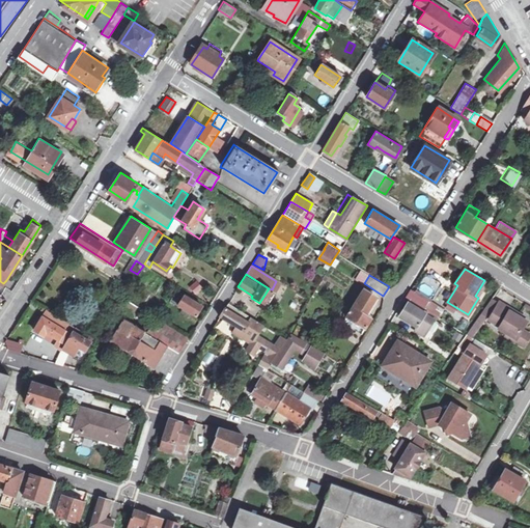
[(195,292),(201,284),(193,277),(187,284),(195,292)]
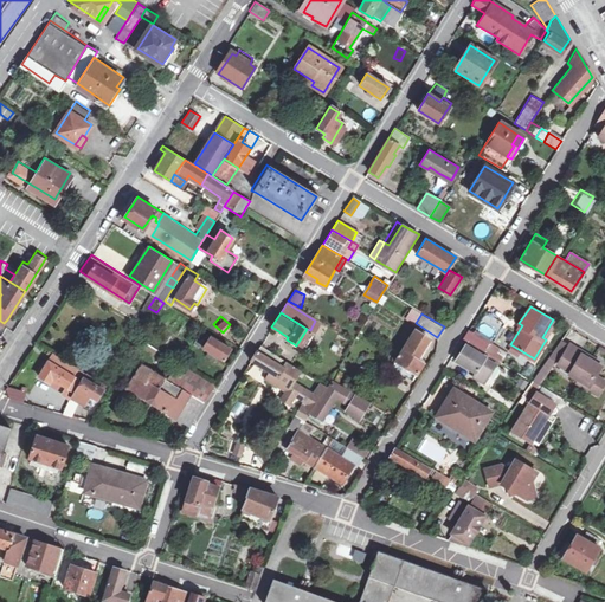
[(413,327),(391,364),(412,377),(423,361),(416,356),(427,335),(413,327)]
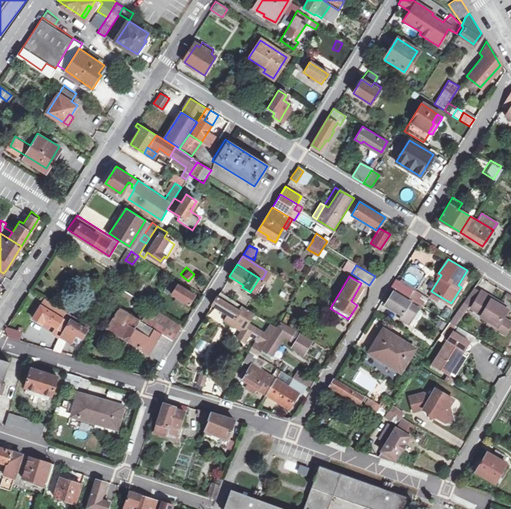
[(390,285),(394,287),(409,296),(413,289),(394,278),(390,285)]
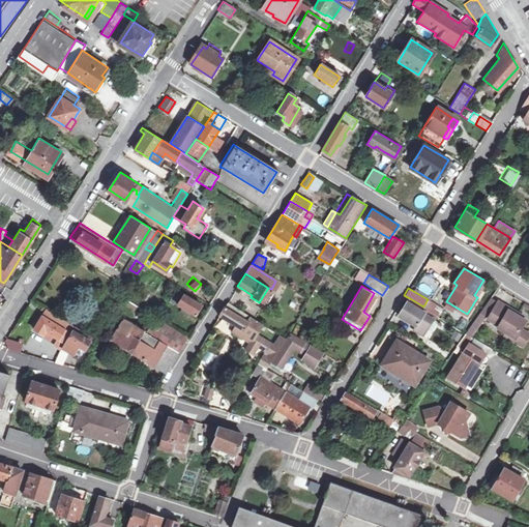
[(201,304),(176,289),(169,299),(195,316),(201,304)]
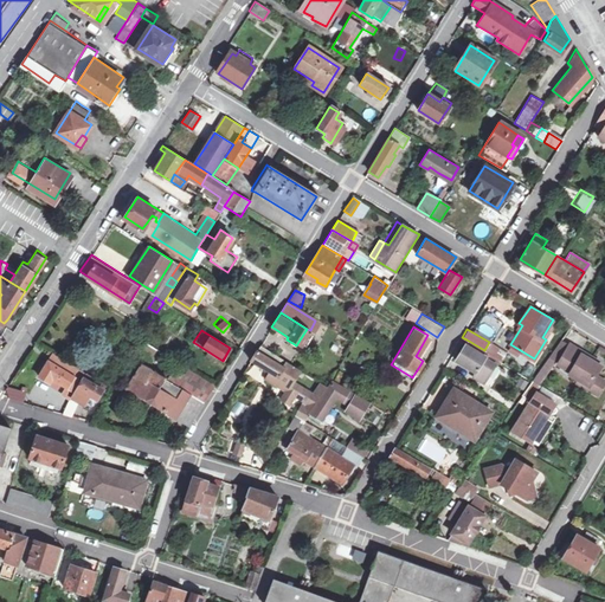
[(549,355),(558,361),(568,343),(560,338),(559,341),(549,355)]
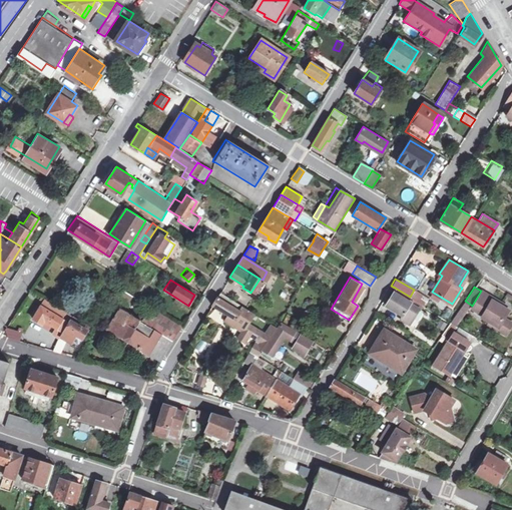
[(410,297),(395,288),(385,304),(395,311),(396,308),(402,312),(403,310),(404,312),(399,320),(407,324),(417,307),(409,302),(411,298),(410,297)]
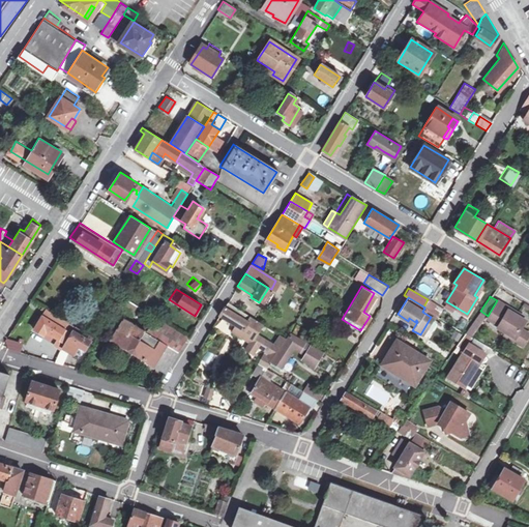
[(430,311),(434,302),(428,299),(423,306),(424,308),(430,311)]
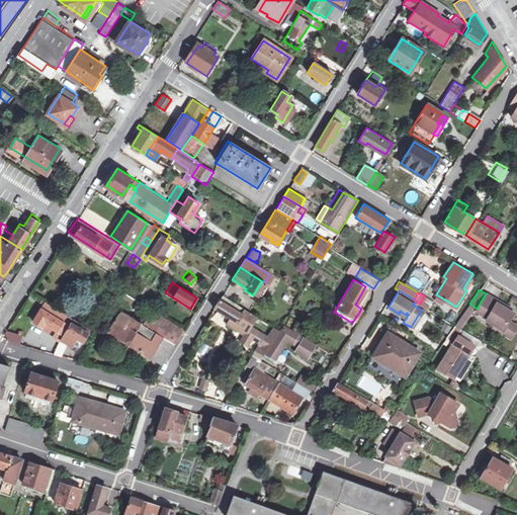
[(511,309),(486,293),(477,309),(476,311),(487,317),(486,320),(494,325),(493,327),(510,336),(516,326),(508,320),(512,312),(510,311),(511,309)]
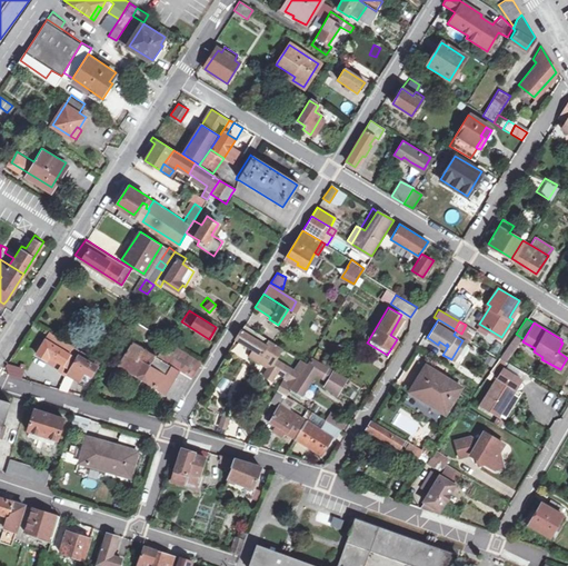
[(282,376),(278,383),(288,389),(305,363),(299,358),(294,367),(276,356),(281,347),(271,341),(265,336),(245,324),(236,338),(251,348),(247,354),(266,366),(261,373),(271,379),(276,371),(282,376)]
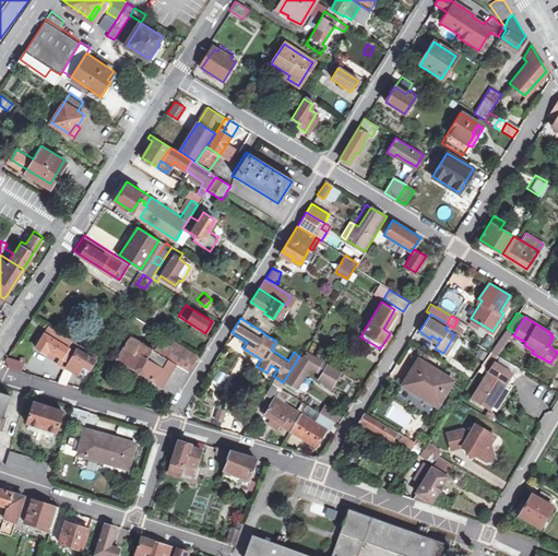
[(462,323),(458,319),(453,328),(458,330),(462,323)]
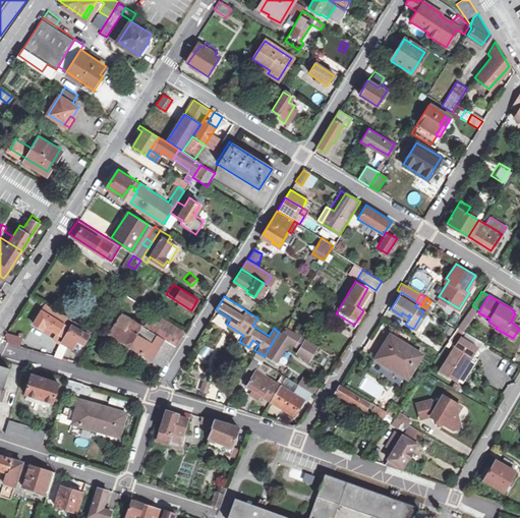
[(32,321),(42,327),(44,323),(51,327),(63,334),(73,319),(44,301),(32,321)]
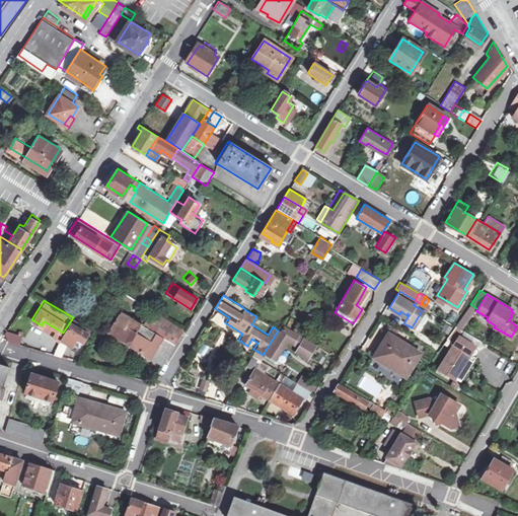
[(183,329),(152,309),(146,319),(140,318),(137,322),(121,311),(116,319),(117,320),(122,323),(136,333),(141,324),(173,345),(174,346),(178,339),(183,329)]
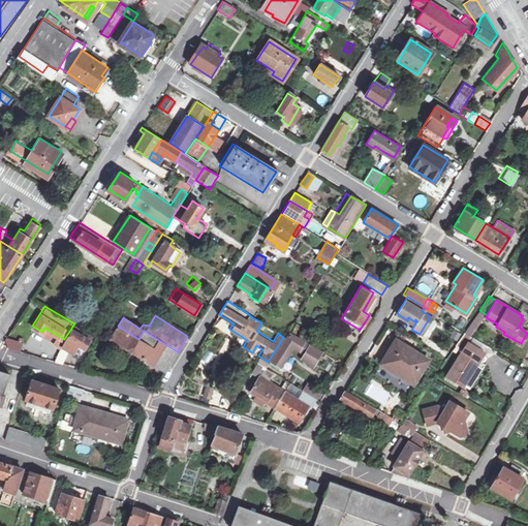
[(95,337),(74,323),(72,328),(62,345),(61,344),(59,347),(55,360),(62,362),(67,347),(73,350),(79,343),(82,345),(84,346),(89,338),(93,340),(95,337)]
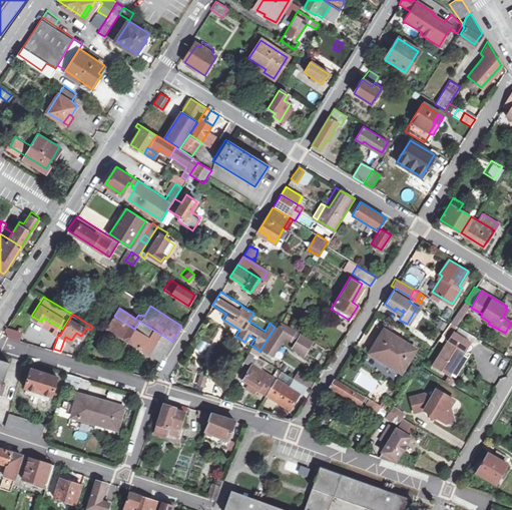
[(120,320),(115,317),(107,330),(111,333),(120,320)]
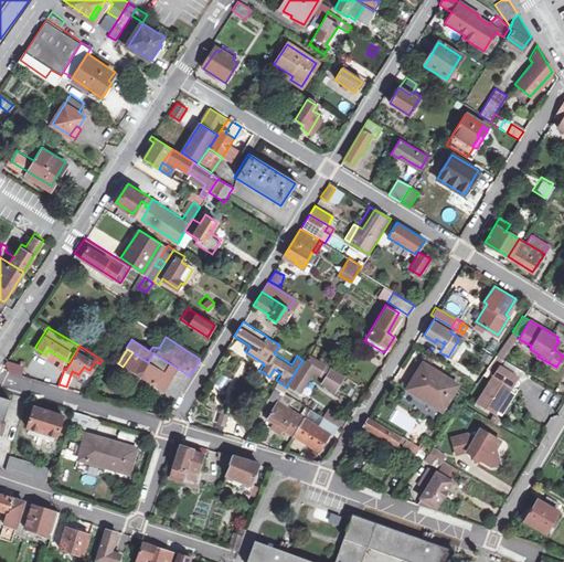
[(132,352),(123,367),(134,373),(135,371),(140,374),(148,362),(132,352)]
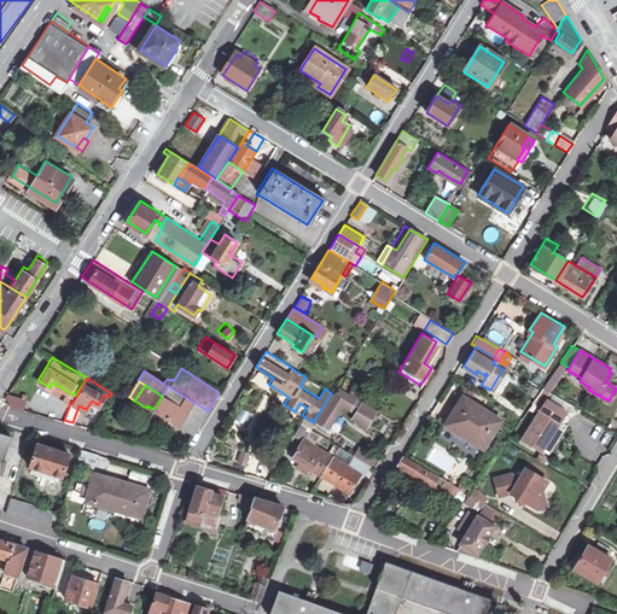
[(172,421),(186,398),(168,386),(162,396),(153,409),(167,419),(166,420),(172,424),(172,421)]
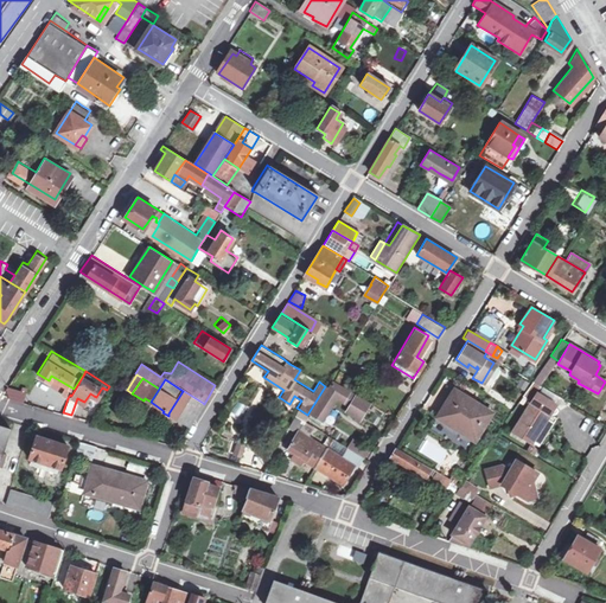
[(368,402),(331,380),(310,416),(319,422),(336,396),(349,404),(345,410),(358,418),(368,402)]
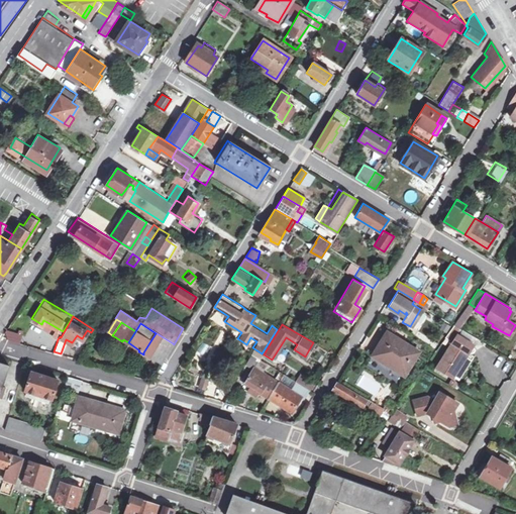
[(5,327),(3,335),(17,339),(20,331),(5,327)]
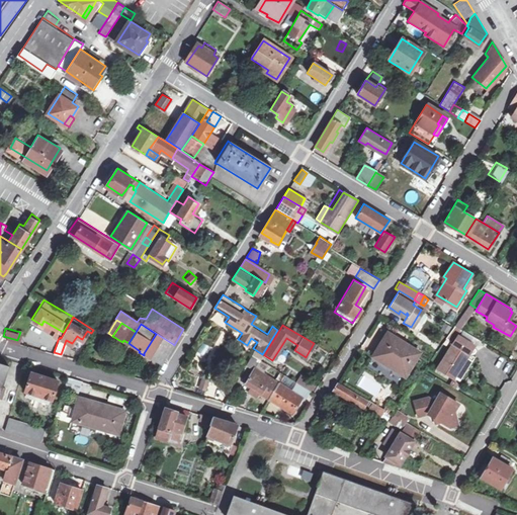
[(420,351),(388,330),(372,354),(404,375),(420,351)]
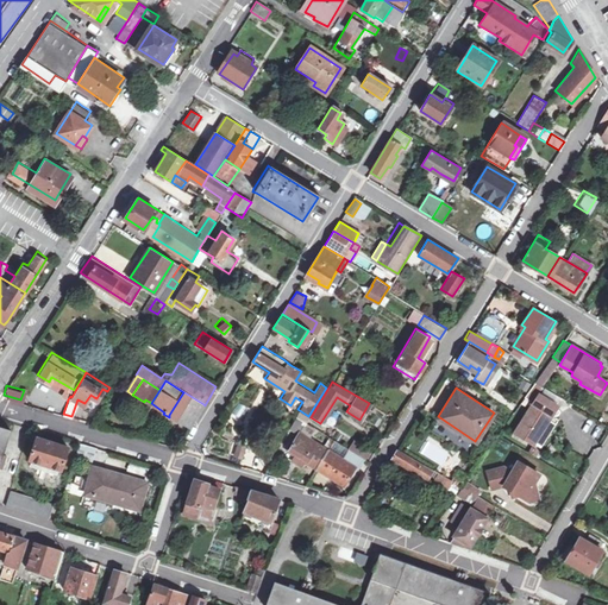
[(183,392),(169,415),(188,427),(204,404),(183,392)]
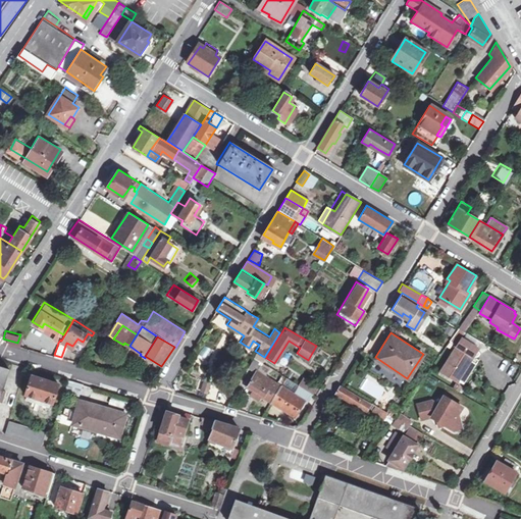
[(477,348),(459,338),(439,370),(457,381),(458,378),(469,360),(477,348)]
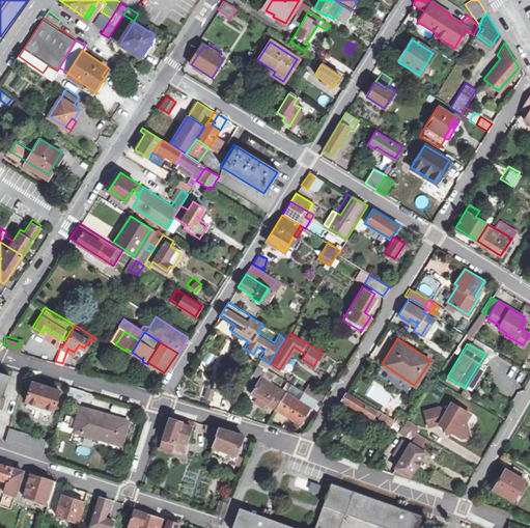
[(266,367),(269,363),(259,357),(257,362),(266,367)]
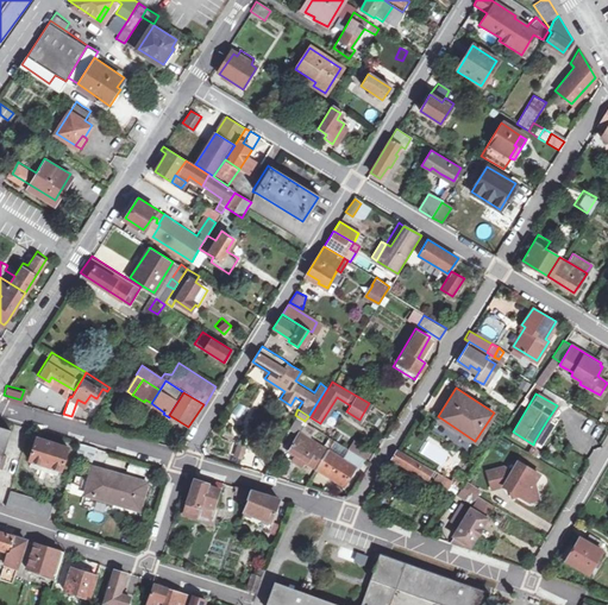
[(304,459),(315,466),(326,449),(307,436),(312,429),(304,424),(305,421),(295,415),(288,427),(298,433),(287,448),(293,452),(289,459),(299,465),(304,459)]
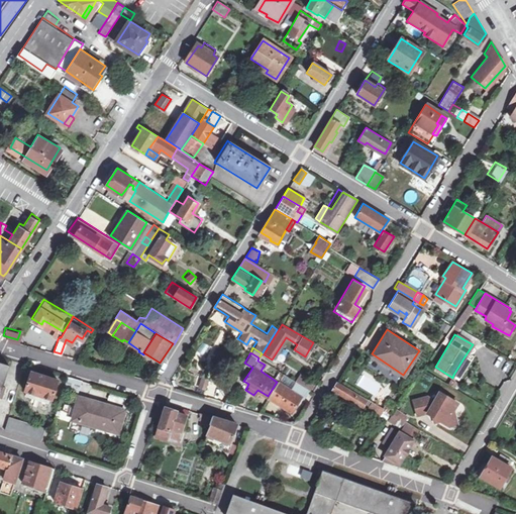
[(465,356),(453,375),(458,378),(470,360),(465,356)]
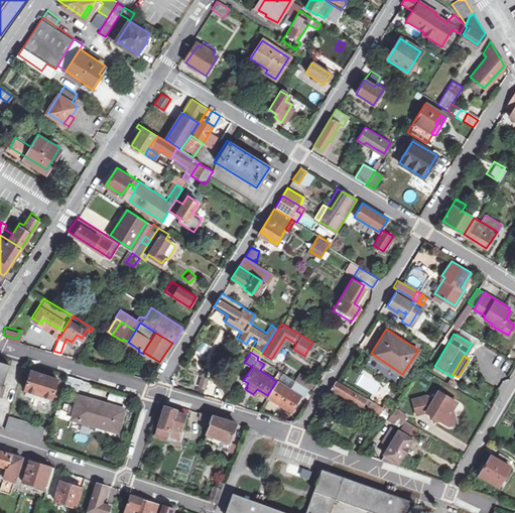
[(56,377),(30,369),(23,391),(35,395),(47,399),(48,395),(50,396),(56,377)]
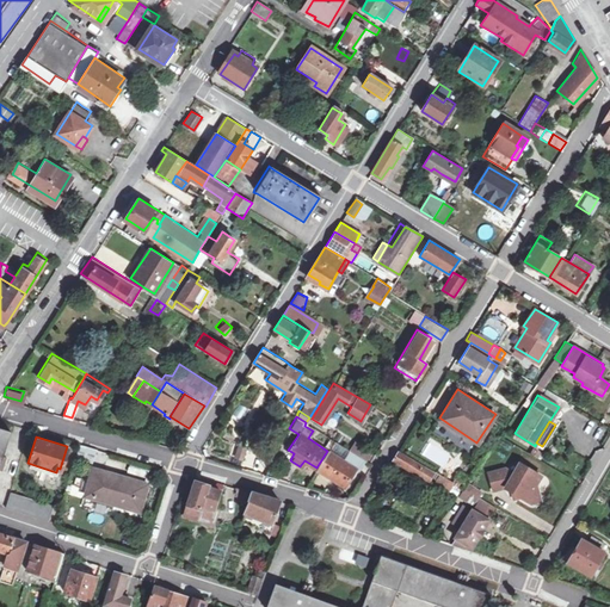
[(435,446),(437,440),(427,437),(420,452),(439,460),(443,450),(435,446)]
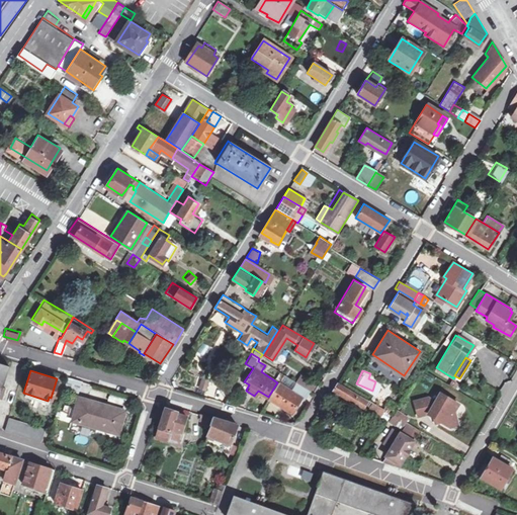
[(205,390),(208,375),(200,373),(197,388),(205,390)]
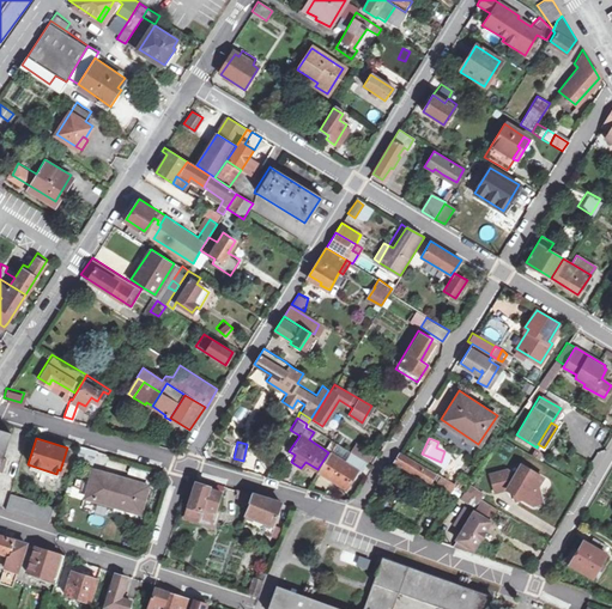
[(335,442),(332,445),(328,452),(341,461),(349,450),(335,442)]
